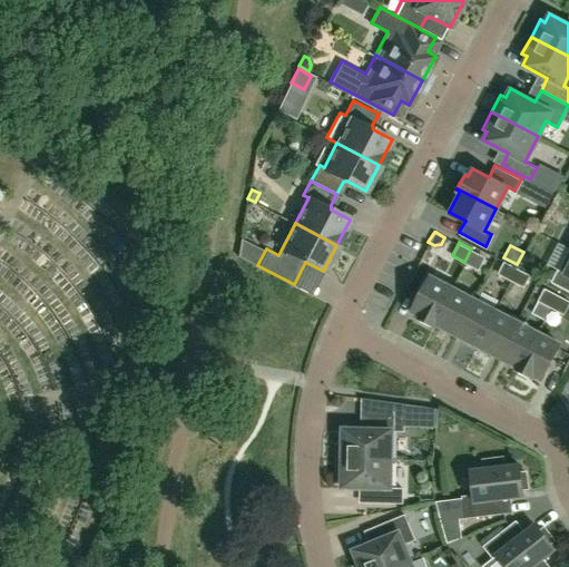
[(568,247),(551,281),(568,290),(568,247)]
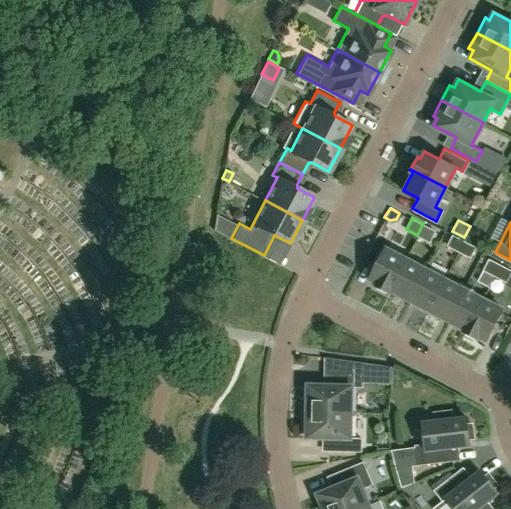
[(429,241),(435,229),(423,223),(417,235),(429,241)]
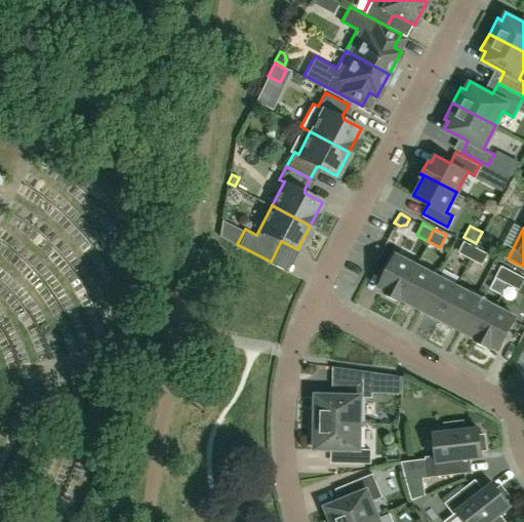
[(470,257),(476,246),(464,240),(458,251),(470,257)]
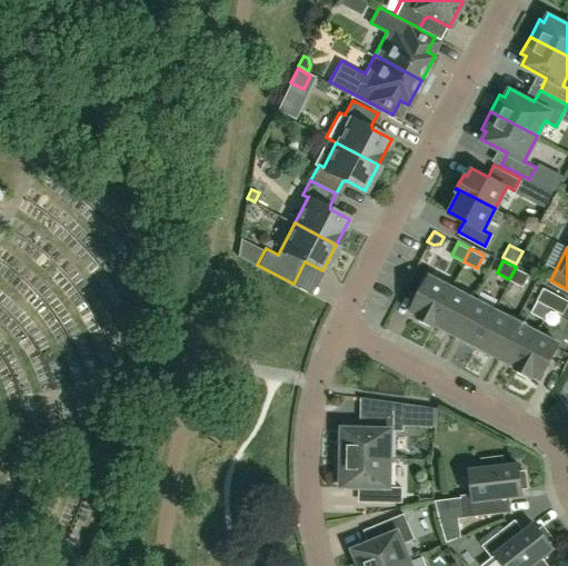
[(522,286),(528,274),(516,267),(509,279),(522,286)]
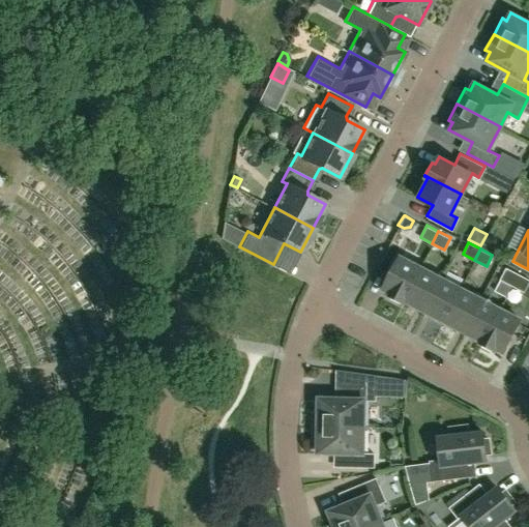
[(402,302),(420,266),(400,256),(382,289),(390,293),(388,296),(402,302)]
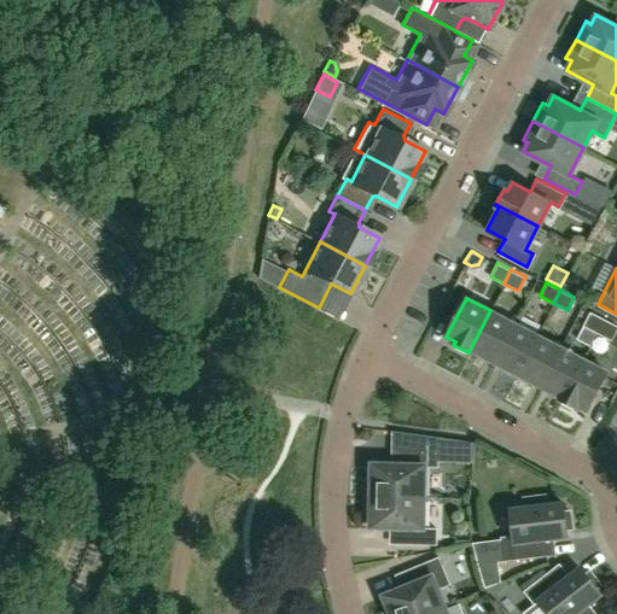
[(495,358),(513,323),(490,310),(469,352),(469,354),(471,349),(484,356),(485,354),(495,358)]
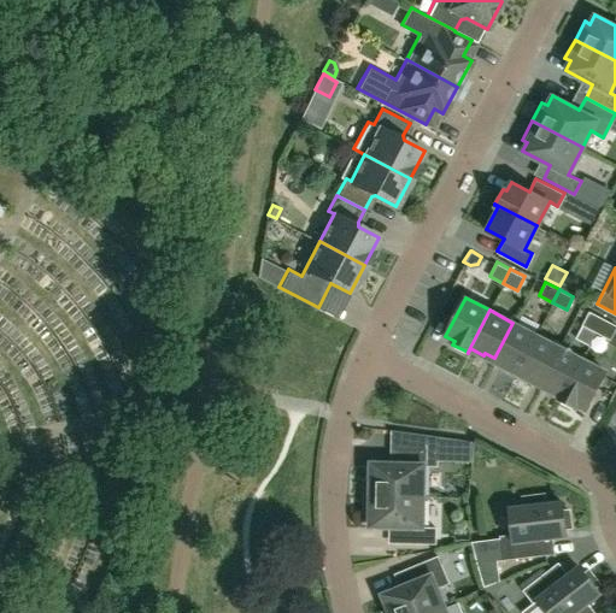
[(596,331),(603,318),(588,311),(581,324),(596,331)]
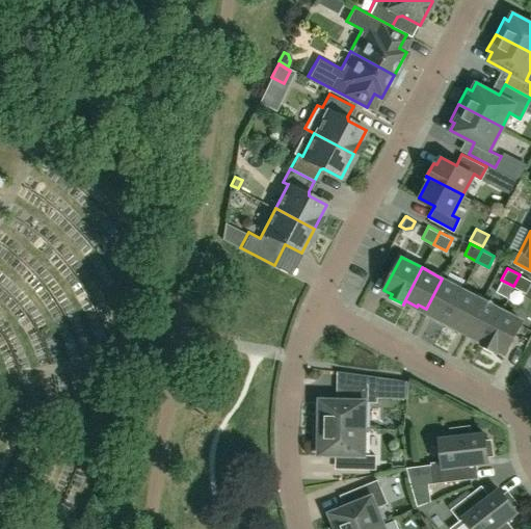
[(526,292),(530,282),(530,280),(520,274),(513,286),(526,292)]
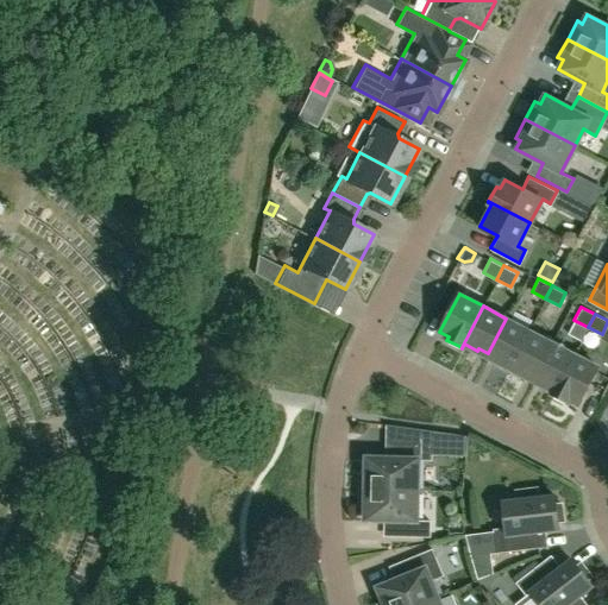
[(509,367),(530,331),(506,319),(488,353),(496,358),(495,360),(509,367)]
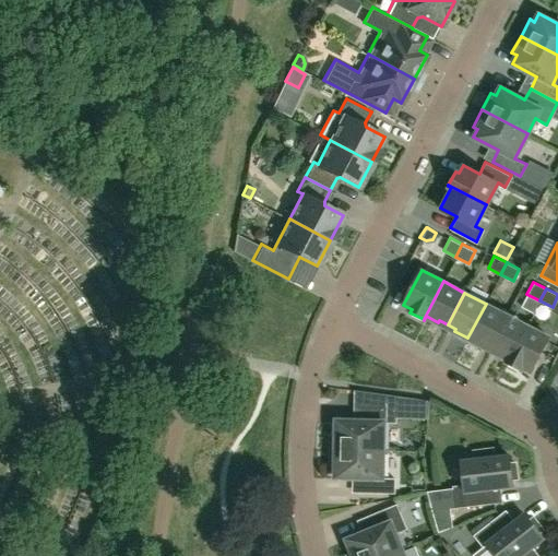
[(489,347),(507,315),(486,304),(467,338),(479,344),(481,343),(489,347)]
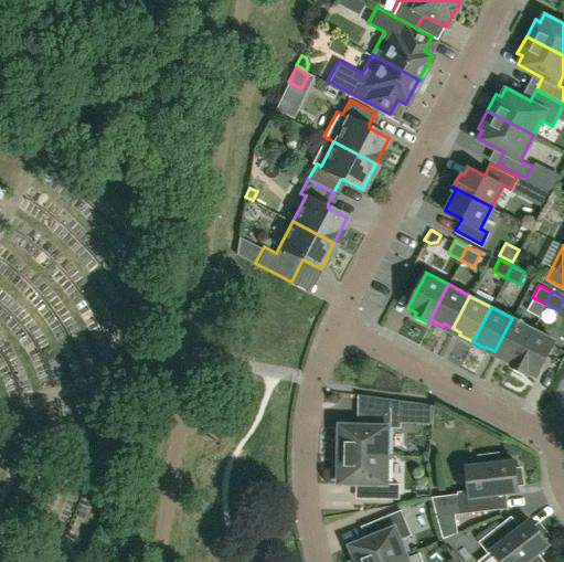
[(513,368),(533,328),(512,318),(495,351),(503,356),(502,357),(513,363),(512,367),(513,368)]
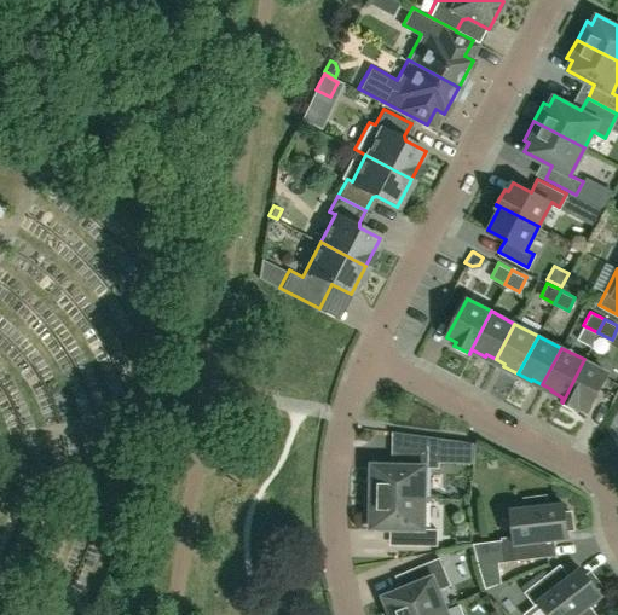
[(588,411),(608,372),(584,359),(562,402),(577,410),(578,406),(588,411)]
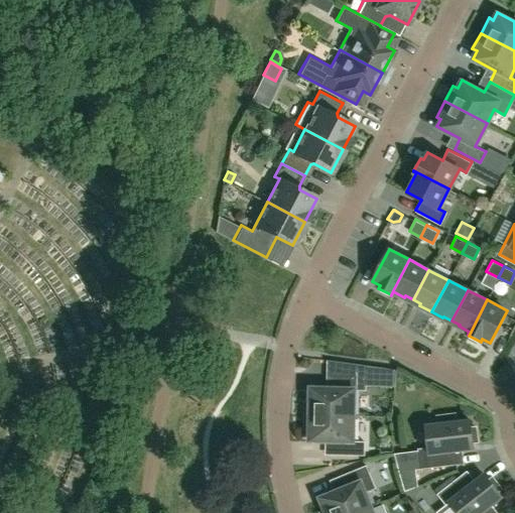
[(365,389),(366,375),(333,374),(332,387),(310,387),(309,400),(304,400),(304,413),(354,414),(354,388),(365,389)]
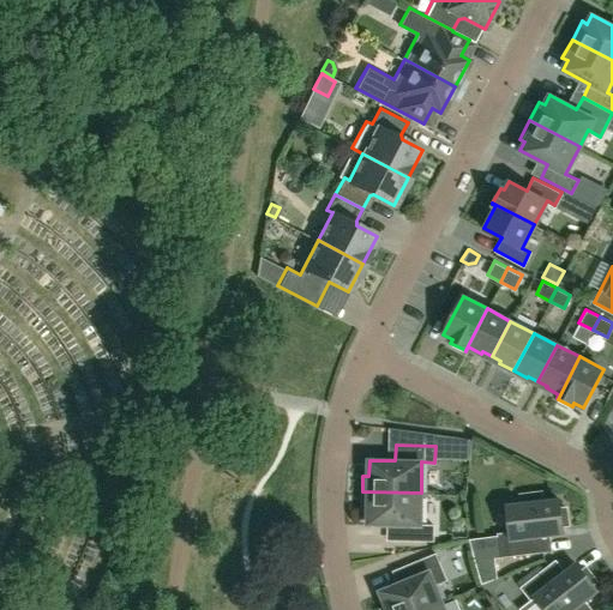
[(542,500),(541,490),(520,493),(521,502),(506,503),(510,531),(497,532),(499,555),(545,550),(542,535),(563,533),(562,524),(568,524),(566,506),(560,507),(559,497),(542,500)]
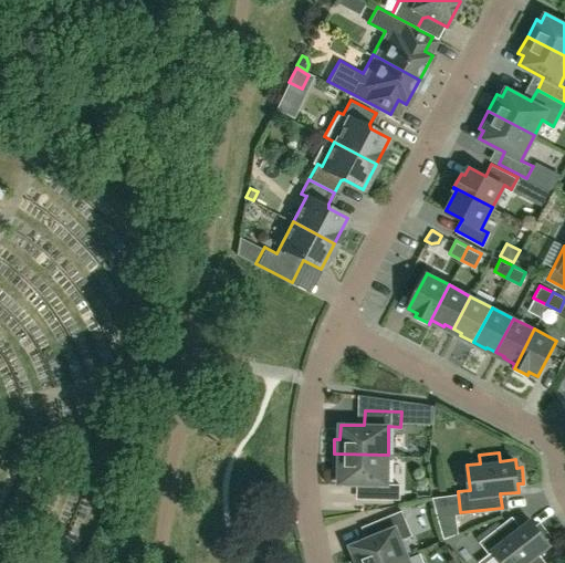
[(399,498),(399,483),(387,482),(388,455),(334,454),(333,468),(339,468),(338,482),(363,483),(363,497),(399,498)]
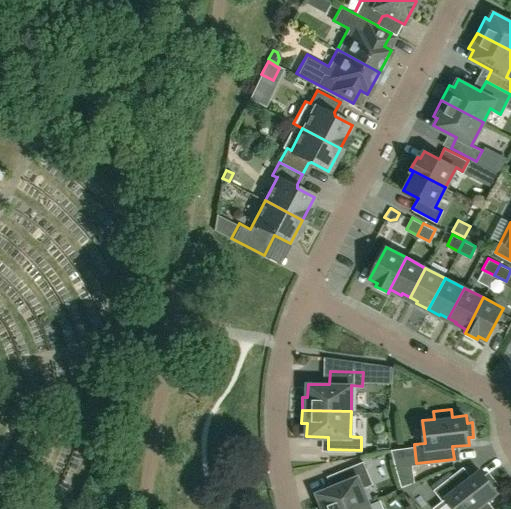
[(317,508),(346,508),(367,501),(362,487),(372,483),(363,460),(332,473),(337,485),(317,493),(322,505),(317,507),(317,508)]
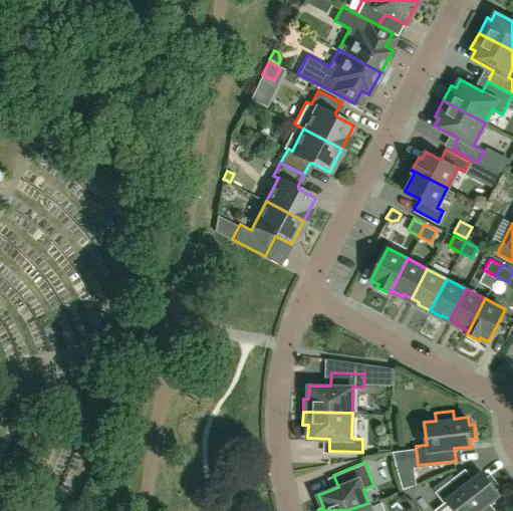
[(416,483),(414,466),(398,468),(403,488),(416,483)]
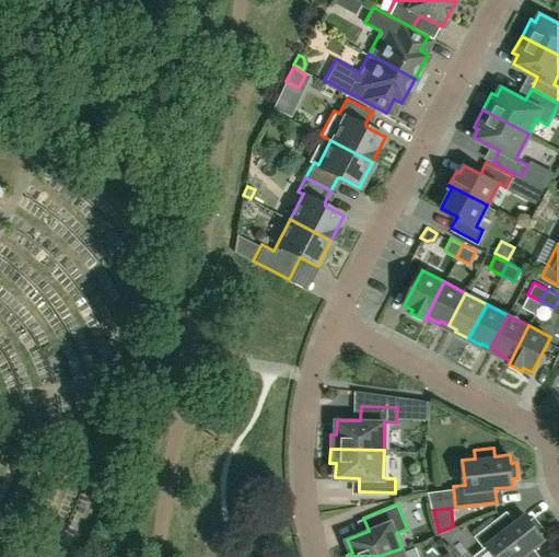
[(530,520),(525,513),(510,525),(501,514),(495,519),(474,535),(484,546),(487,544),(497,556),(535,556),(538,555),(533,548),(544,538),(539,532),(544,529),(534,517),(530,520)]
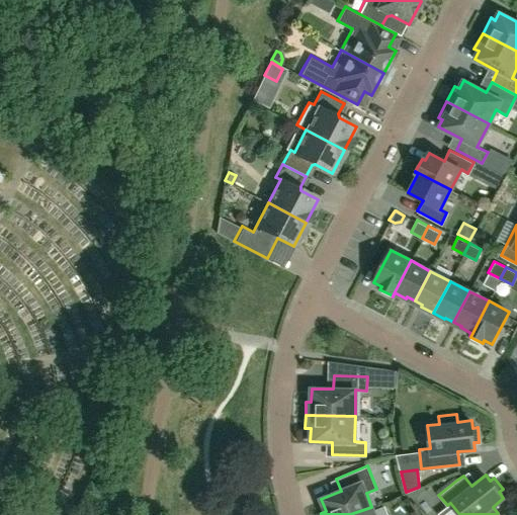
[(438,495),(457,480),(454,476),(435,491),(438,495)]
